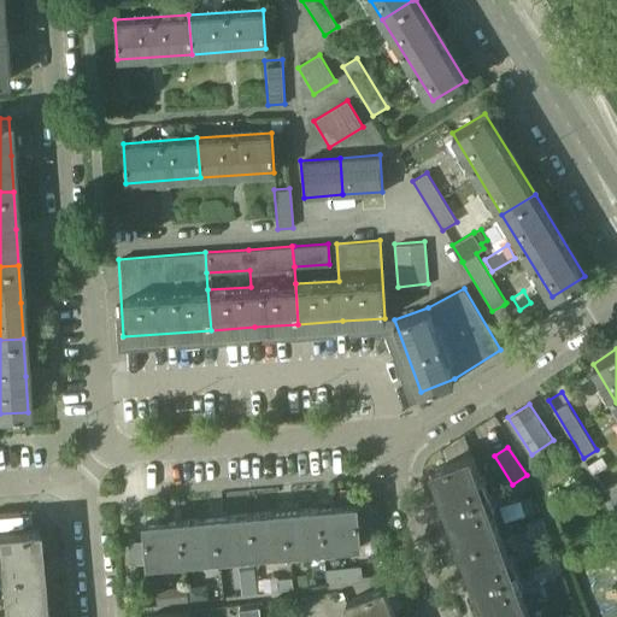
[(499,532),(471,453),(432,466),(460,545),(499,532)]
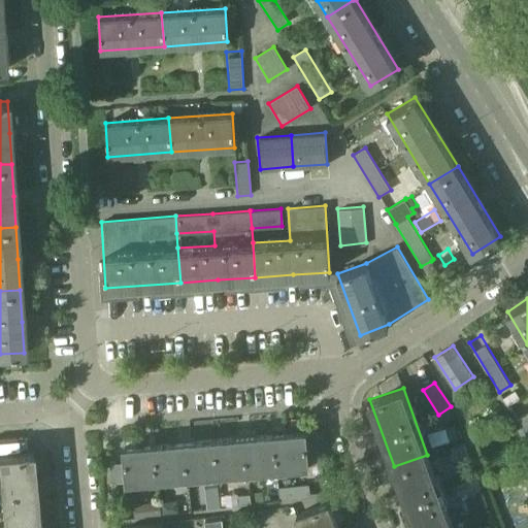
[(515,389),(503,396),(507,403),(519,396),(515,389)]
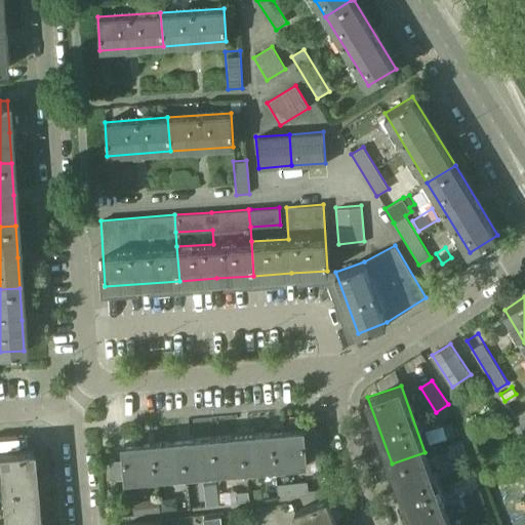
[(524,410),(524,409),(513,416),(524,436),(524,410)]
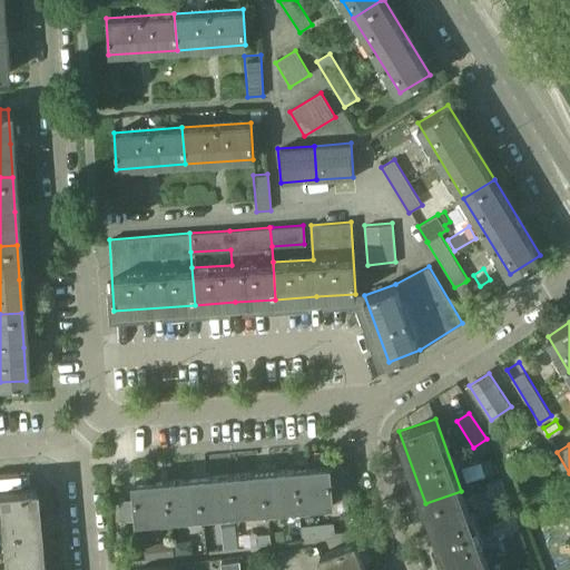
[(489,458),(480,460),(484,474),(494,471),(489,458)]
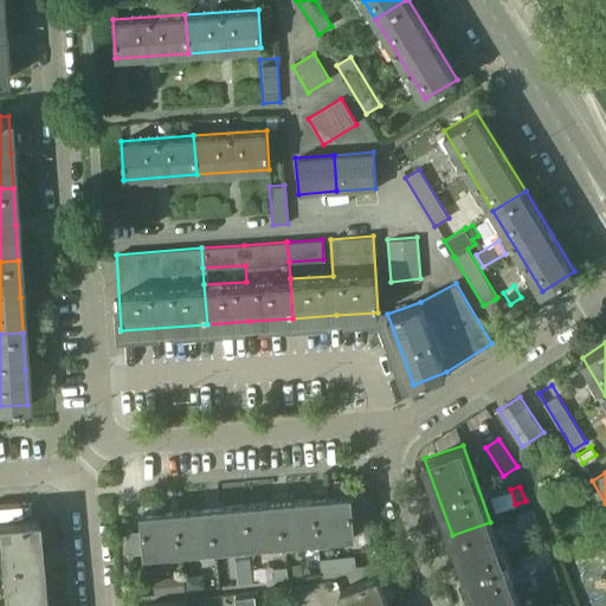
[(350,495),(142,514),(143,528),(146,553),(320,537),(354,534),(353,526),(380,523),(371,492),(350,495)]
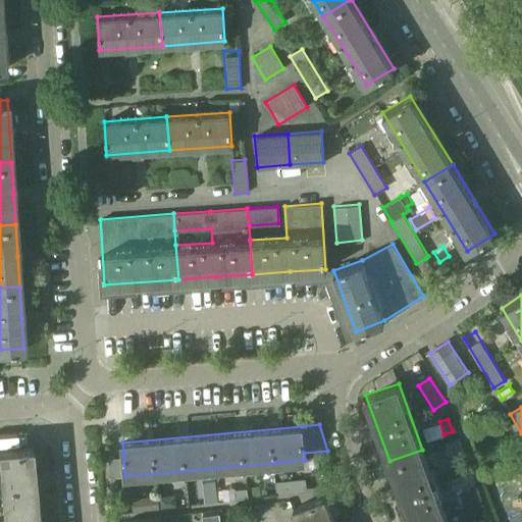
[(458,437),(446,442),(452,461),(465,457),(458,437)]
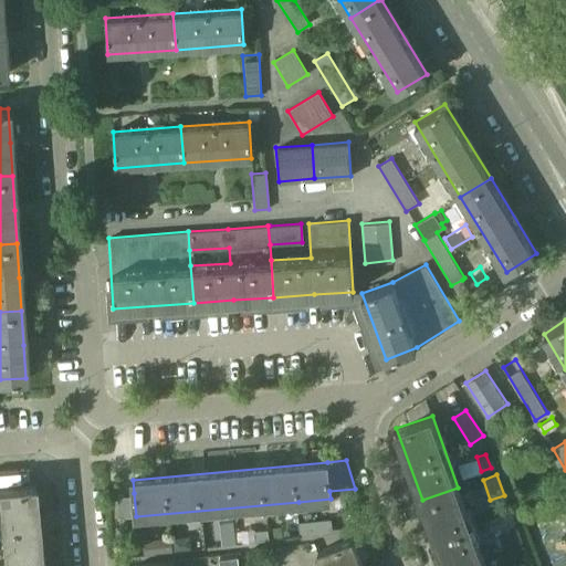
[(41,559),(34,483),(0,486),(0,540),(1,540),(3,563),(41,559)]
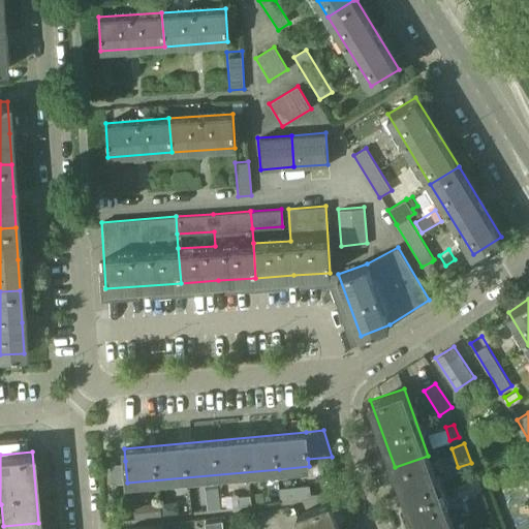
[(435,528),(452,522),(428,456),(395,467),(416,528),(435,528)]
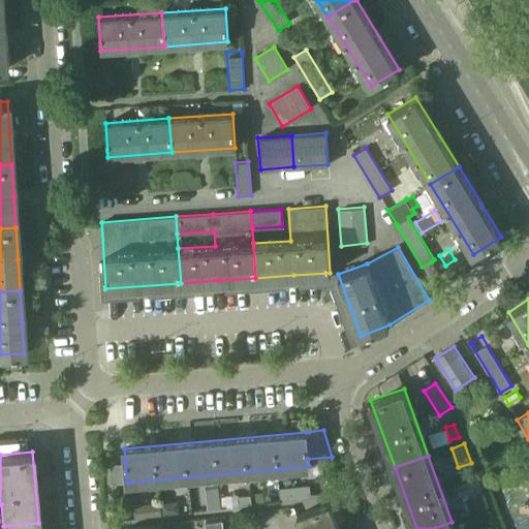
[(310,485),(281,486),(281,501),(311,497),(310,485)]
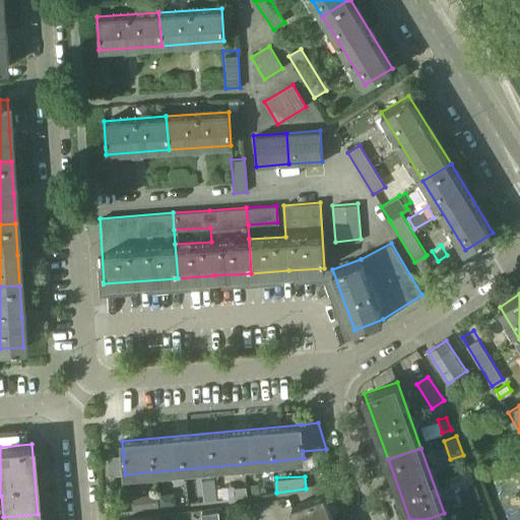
[(246,485),(235,486),(236,498),(247,497),(246,485)]
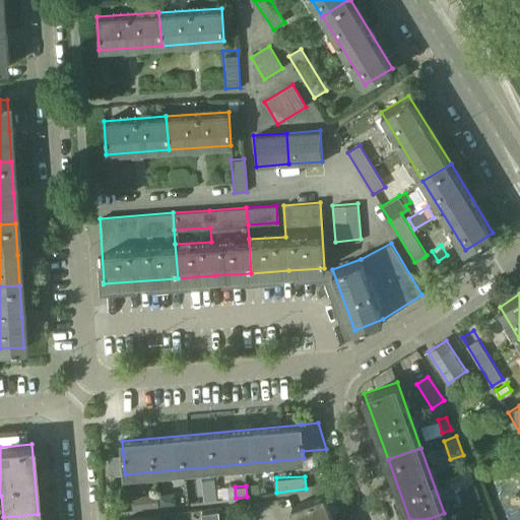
[(215,486),(204,488),(205,501),(216,500),(215,486)]
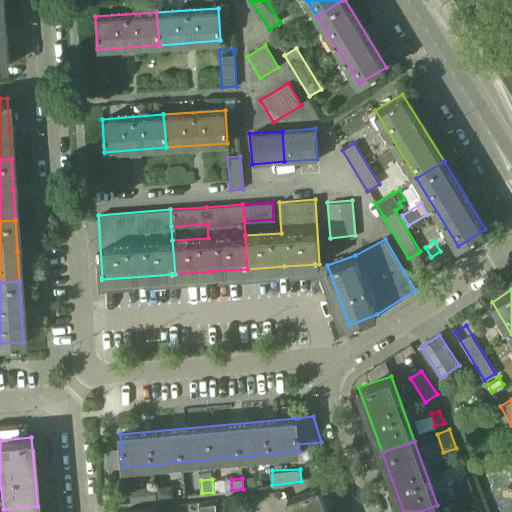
[(154,486),(130,488),(131,500),(155,498),(154,486)]
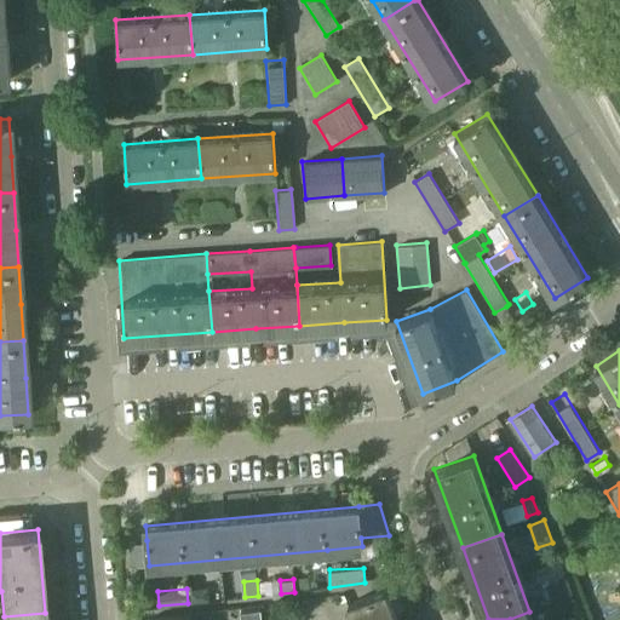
[(396,619),(385,590),(346,604),(352,619),(396,619)]
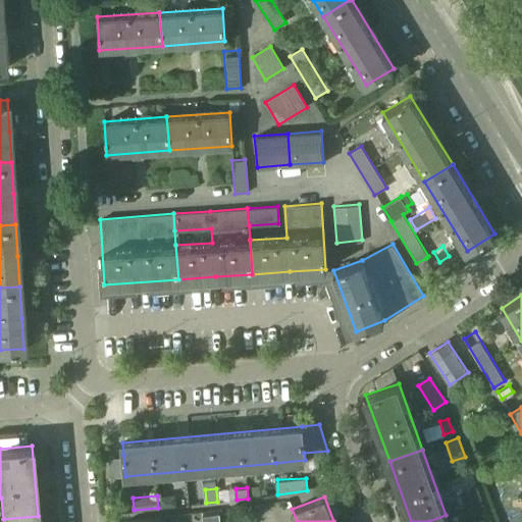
[(220,521),(219,513),(204,515),(205,521),(220,521)]
